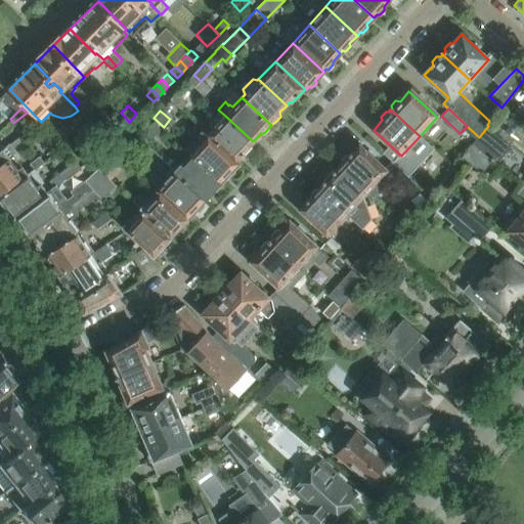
[(253,141),(225,116),(208,133),(239,163),(239,162),(238,161),(252,146),(252,142),(253,141)]
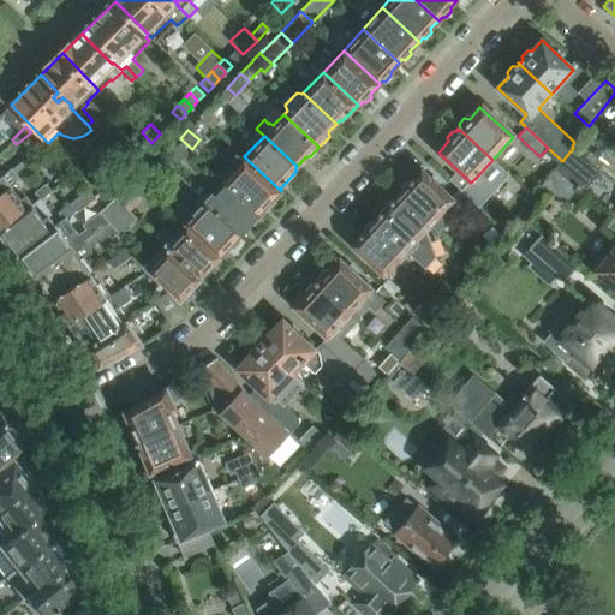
[(150,142),(131,161),(139,168),(157,150),(150,142)]
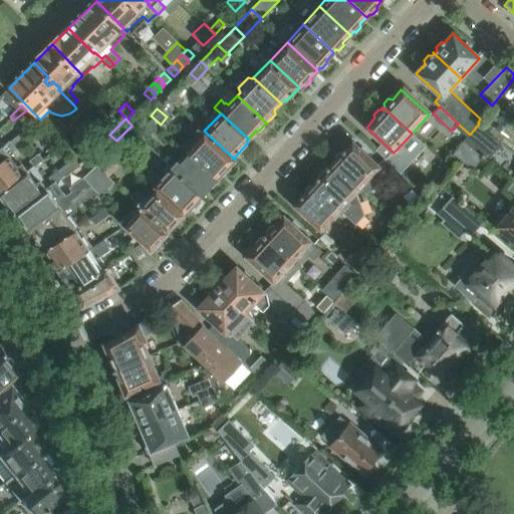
[(502,143),(479,123),(470,135),(464,142),(483,157),(489,161),(502,143)]
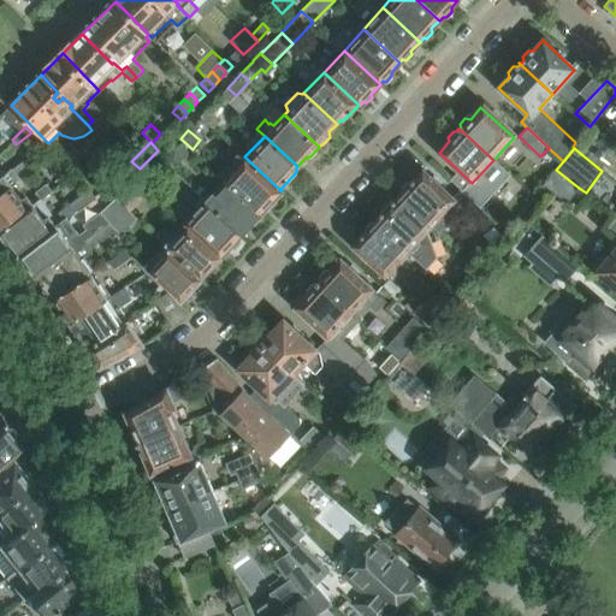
[(238,152),(218,173),(224,179),(260,213),(271,202),(274,202),(279,197),(279,194),(282,191),(244,157),(238,152)]
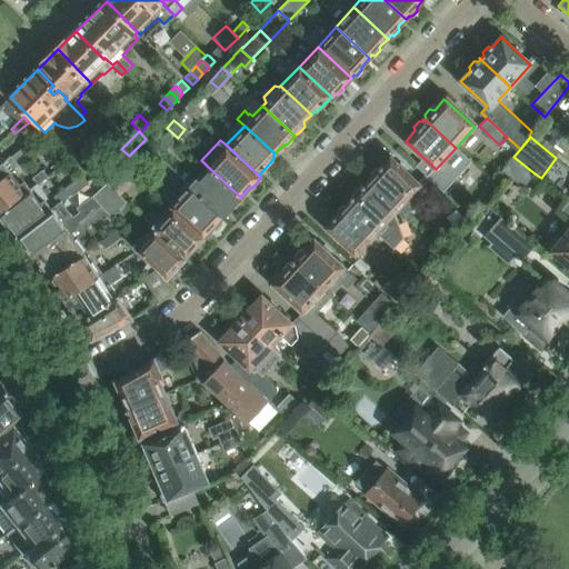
[(0,178),(15,168),(30,156),(23,147),(5,160),(0,156),(0,178)]
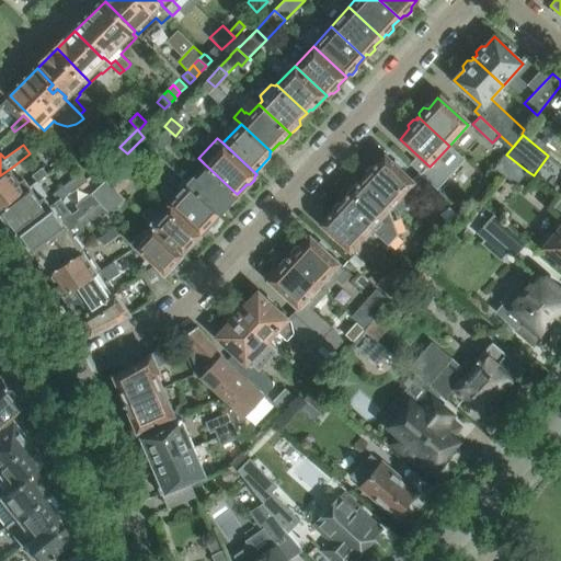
[(366,175),(365,178),(396,205),(395,206),(401,212),(414,196),(408,191),(415,183),(385,155),(377,163),(375,163),(376,165),(374,168),(369,167),(365,172),(366,175)]
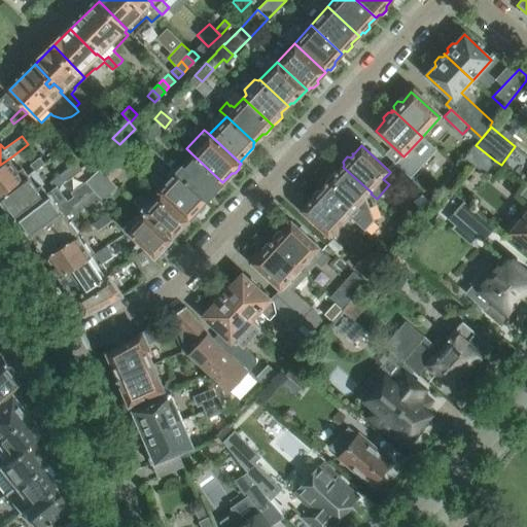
[(495,161),(476,145),(475,146),(475,145),(465,156),(485,173),(495,161)]
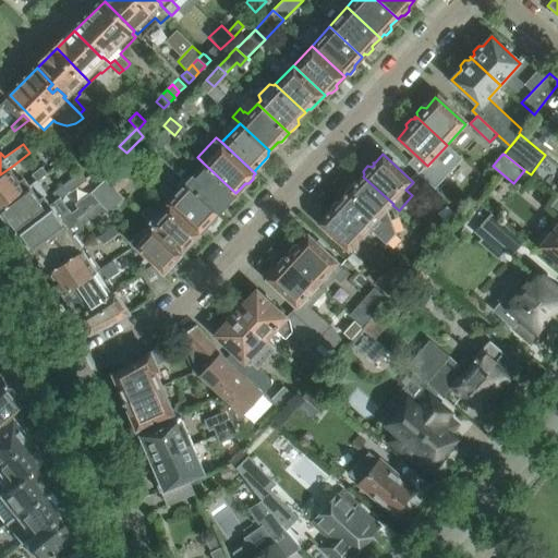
[(100,182),(113,168),(106,161),(93,174),(100,182)]
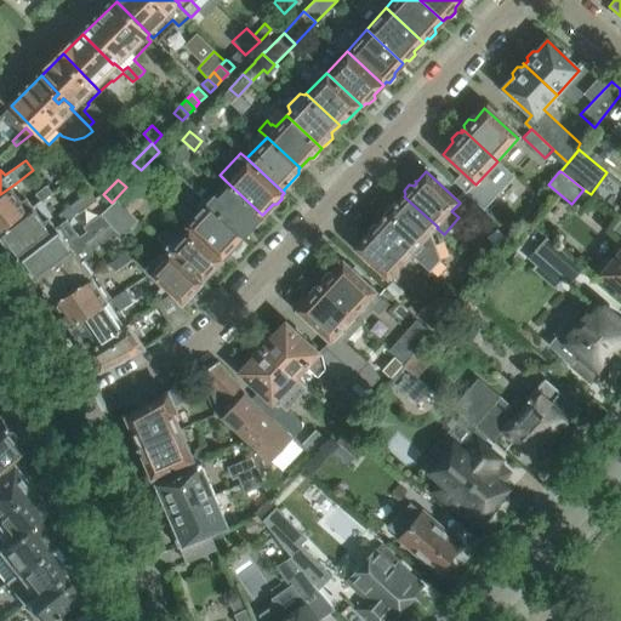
[(262,215),(226,181),(206,203),(243,237),(252,226),(256,226),(261,221),(261,216),(262,215)]
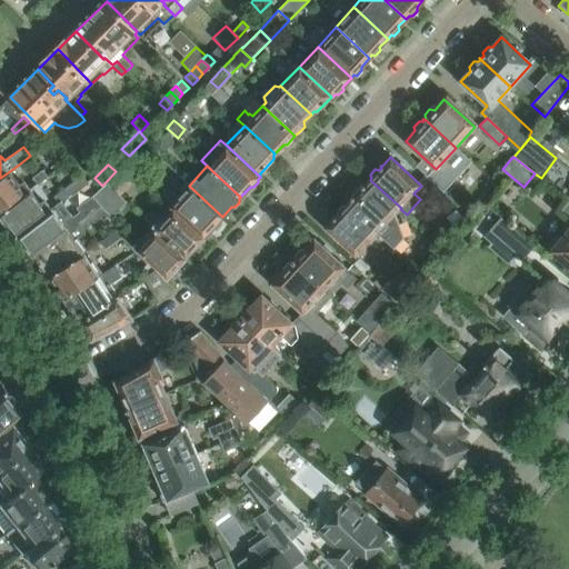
[(0,211),(31,188),(15,168),(0,178),(0,211)]
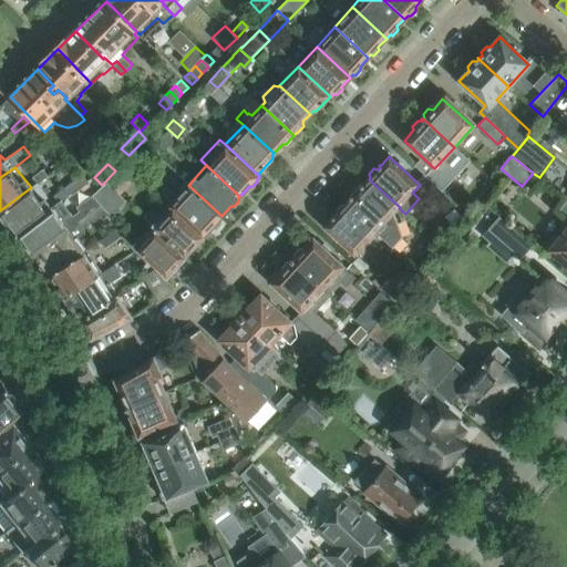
[(33,176),(38,182),(38,183),(48,175),(42,168),(33,176)]
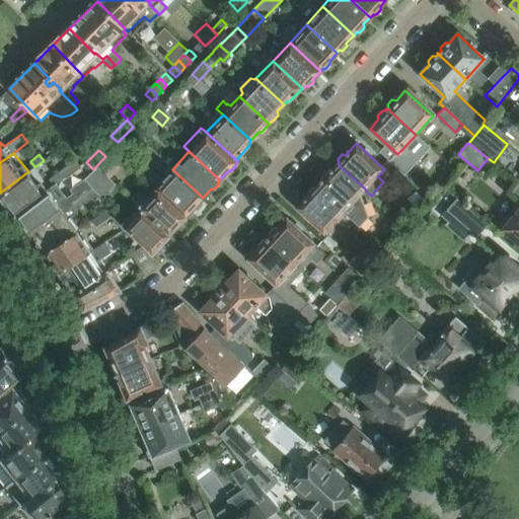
[(400,155),(392,163),(404,174),(413,166),(400,155)]
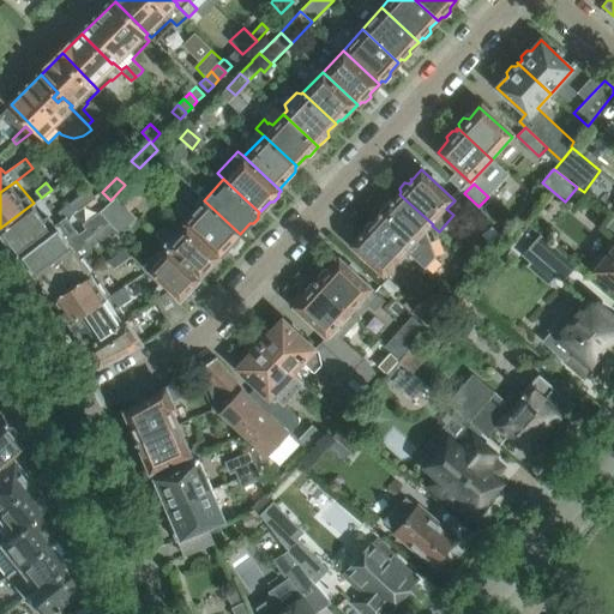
[(65,218),(95,196),(89,187),(59,211),(65,218)]
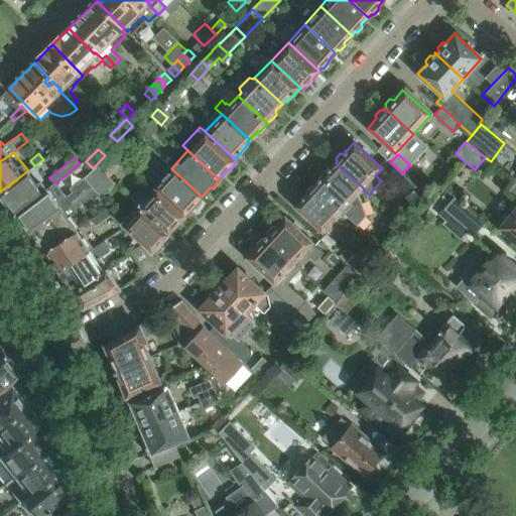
[(116,164),(110,158),(100,168),(107,174),(116,164)]
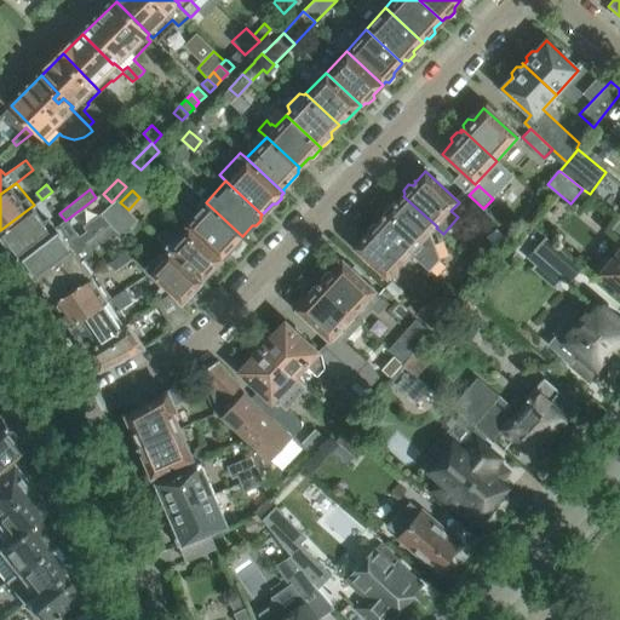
[(483,208),(469,195),(460,204),(475,218),(483,208)]
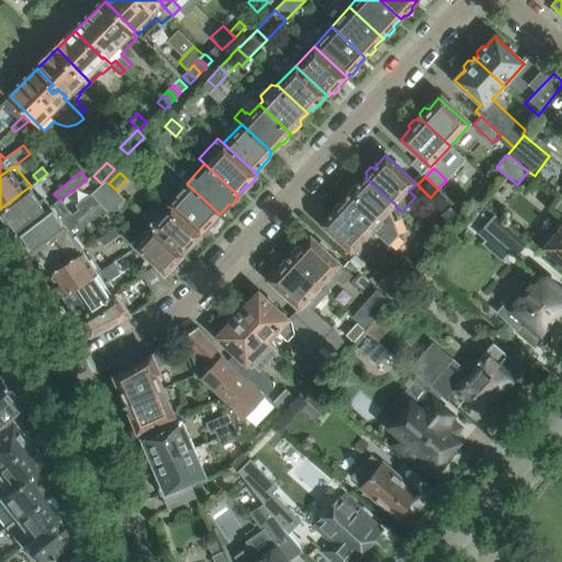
[(391,211),(395,206),(396,205),(366,178),(360,182),(358,182),(347,194),(348,197),(343,202),(373,229),(390,245),(398,234),(391,211)]
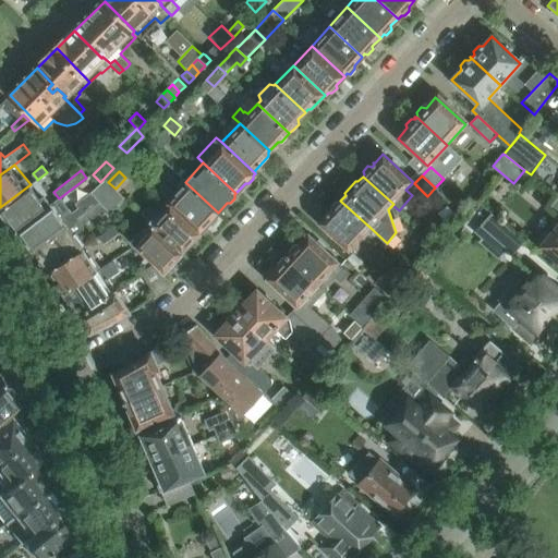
[(31,184),(0,207),(0,216),(4,222),(9,222),(10,223),(12,222),(17,228),(51,203),(46,195),(48,194),(37,180),(37,179),(31,184)]
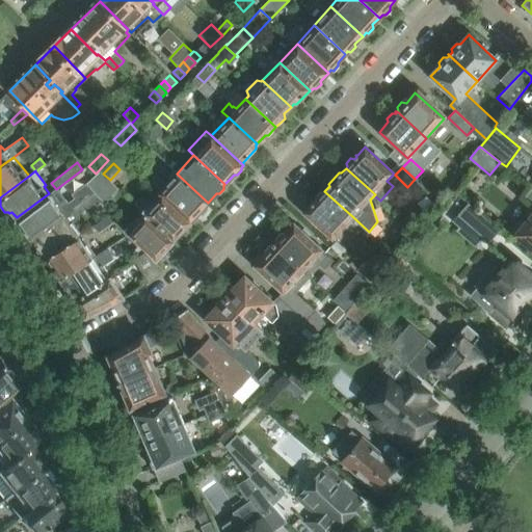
[(110,180),(103,174),(100,170),(87,183),(96,192),(110,180)]
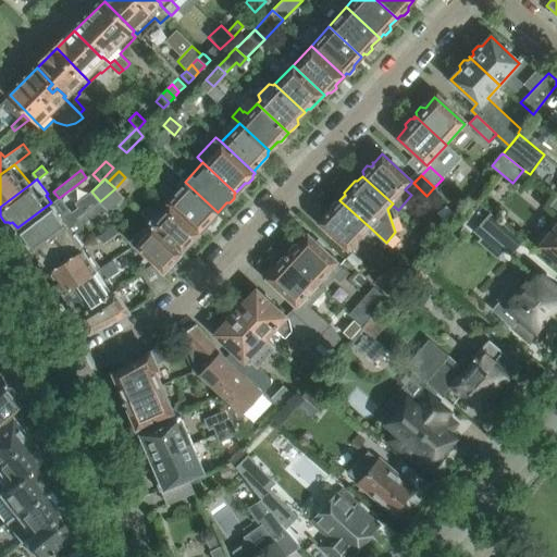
[(218,212),(185,182),(174,194),(163,183),(156,192),(166,201),(199,232),(208,222),(211,223),(217,218),(217,213),(218,212)]
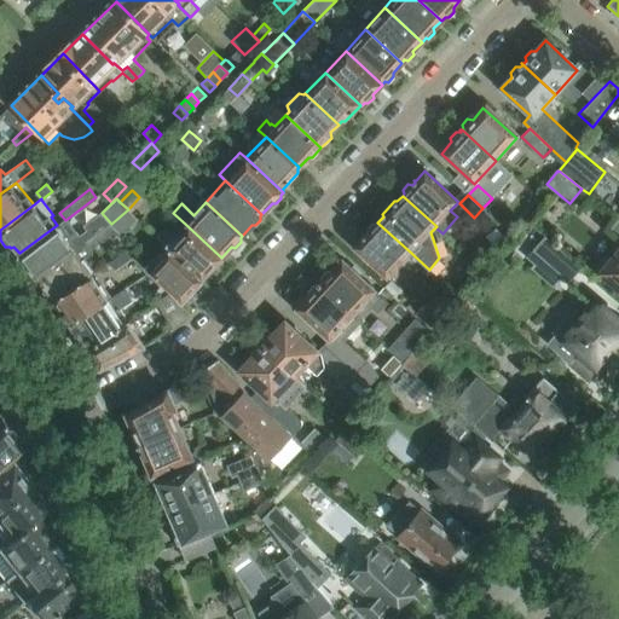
[(57,225),(19,253),(21,255),(19,259),(27,268),(30,267),(36,277),(111,224),(102,213),(100,212),(82,225),(86,230),(80,235),(77,231),(76,231),(67,219),(65,220),(64,220),(59,223),(57,225)]
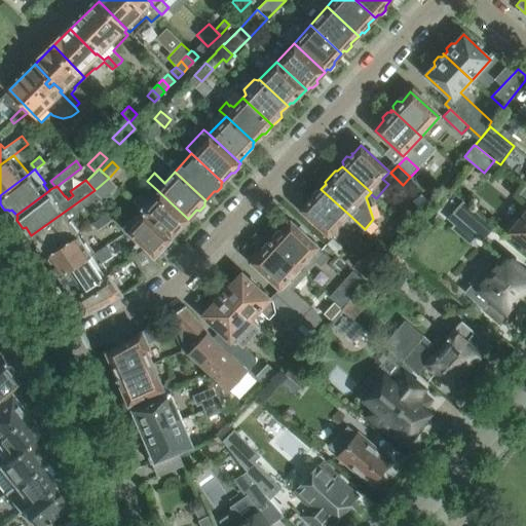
[(349,215),(321,189),(320,190),(315,190),(311,194),(312,198),(311,199),(308,200),(307,203),(301,210),(330,236),(349,215)]
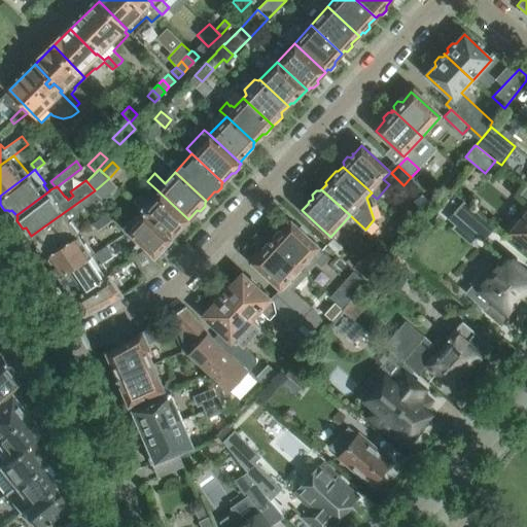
[(99,197),(95,190),(31,236),(37,245),(36,248),(42,255),(44,255),(45,256),(78,233),(78,232),(80,231),(73,220),(79,216),(77,212),(99,197)]
